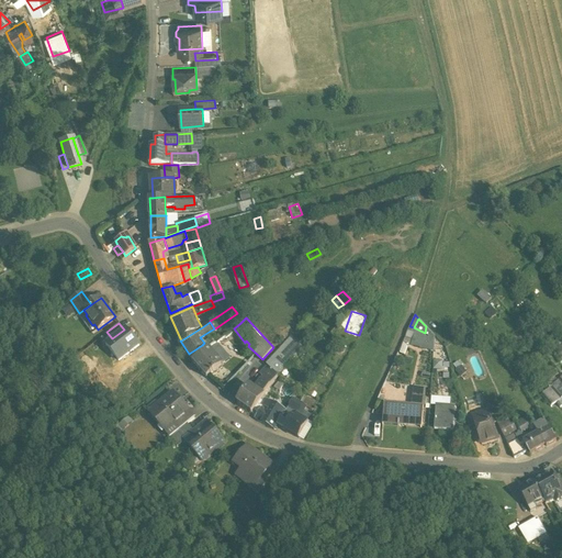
[(414,327),(409,326),(407,331),(415,333),(412,344),(420,346),(422,343),(425,333),(414,327)]
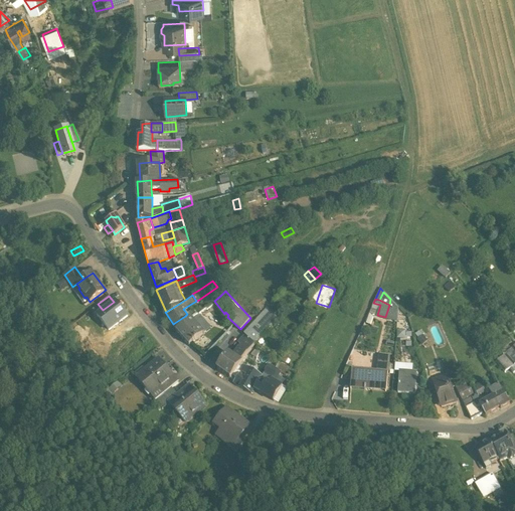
[(398,307),(390,299),(389,305),(386,314),(388,315),(387,317),(397,319),(398,307)]
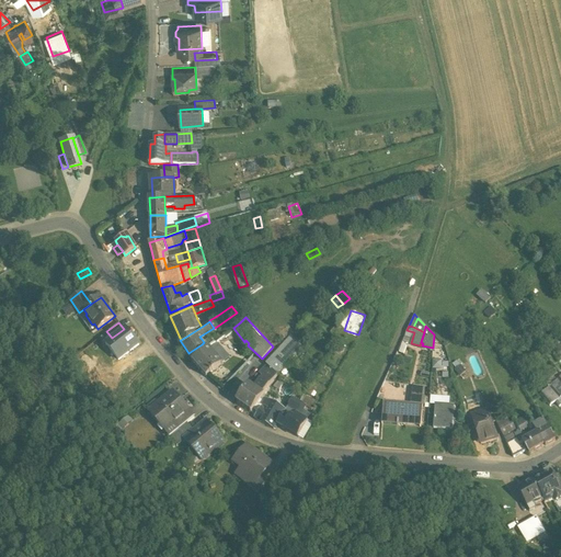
[(106,343),(119,360),(139,343),(126,327),(124,329),(112,338),(106,343)]
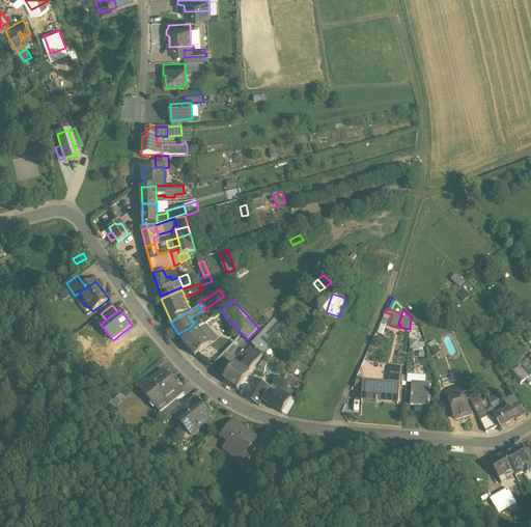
[(276,315),(257,336),(260,338),(254,344),(254,345),(263,353),(271,344),(287,327),(276,315)]
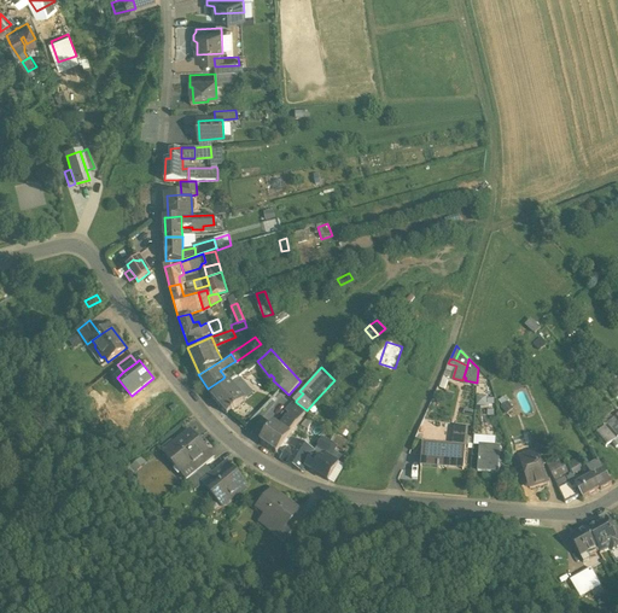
[(225,377),(222,379),(226,385),(229,381),(235,377),(235,378),(237,377),(232,372),(225,377)]
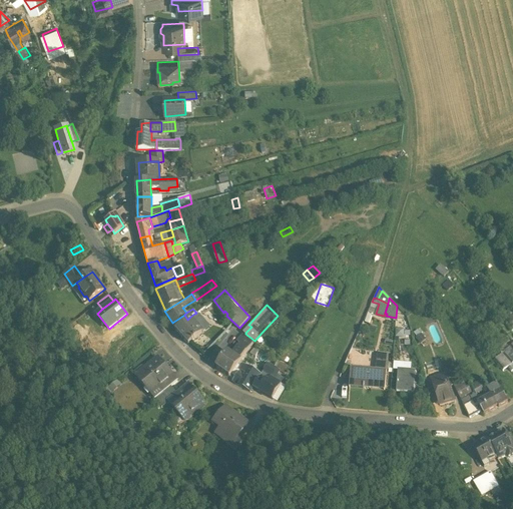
[(184,315),(172,323),(176,329),(187,320),(184,315)]
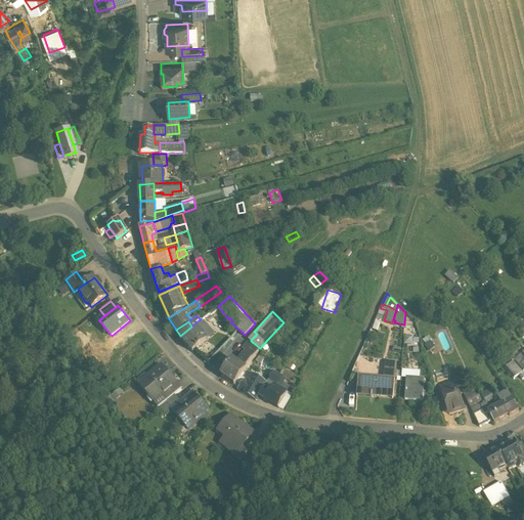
[(191,327),(180,336),(192,350),(207,339),(194,323),(191,327)]
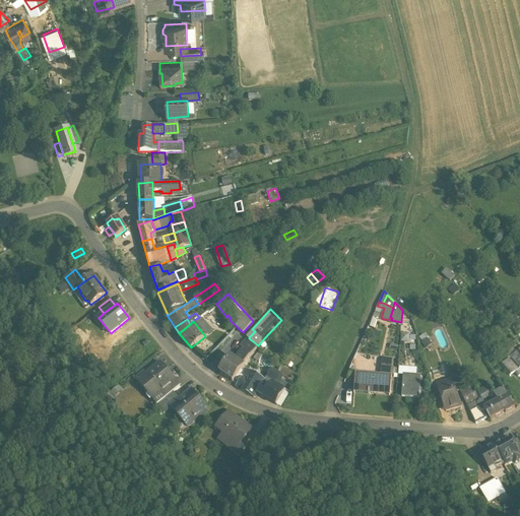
[(236,360),(231,356),(219,371),(233,380),(250,355),(258,345),(249,338),(249,337),(248,336),(241,343),(245,347),(243,350),(236,360)]
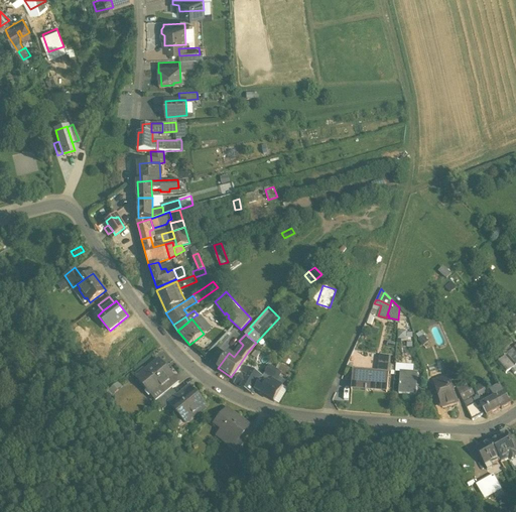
[(515,343),(497,360),(506,371),(511,367),(515,363),(515,343)]
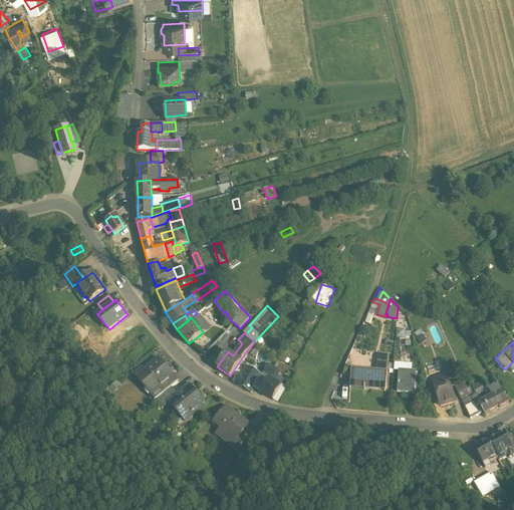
[(374,369),(352,367),(352,366),(351,366),(350,388),(362,389),(386,391),(387,369),(388,355),(376,354),(374,369)]
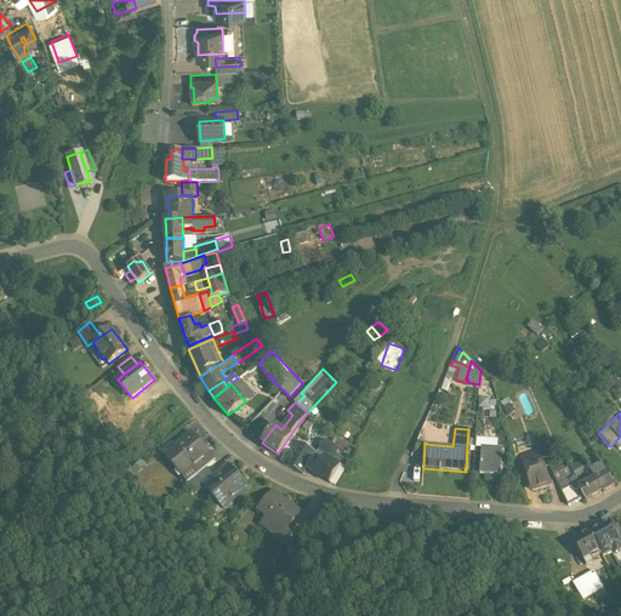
[(191,432),(165,454),(177,468),(186,461),(193,469),(208,457),(195,443),(198,440),(191,432)]
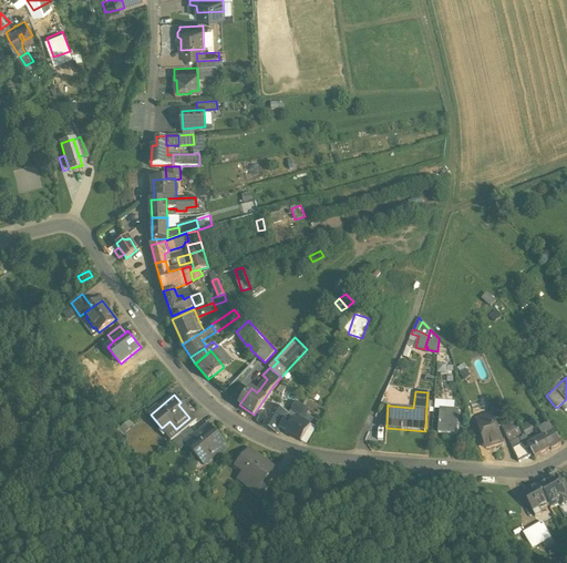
[(288,411),(269,400),(265,407),(271,411),(270,415),(264,410),(257,420),(265,426),(276,431),(288,411)]
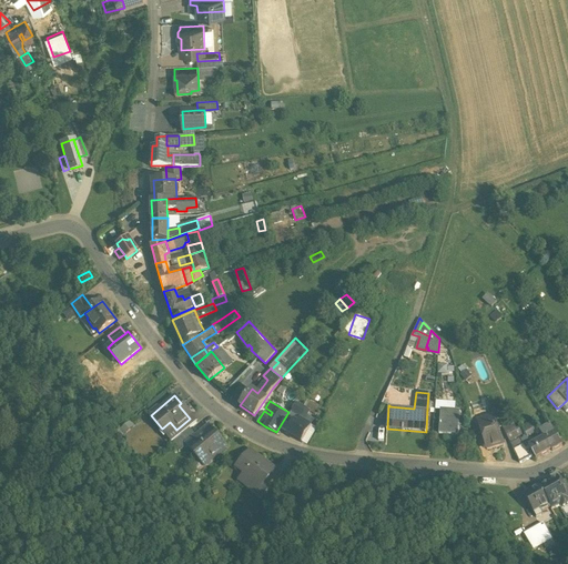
[(310,409),(296,401),(291,411),(303,419),(310,409)]
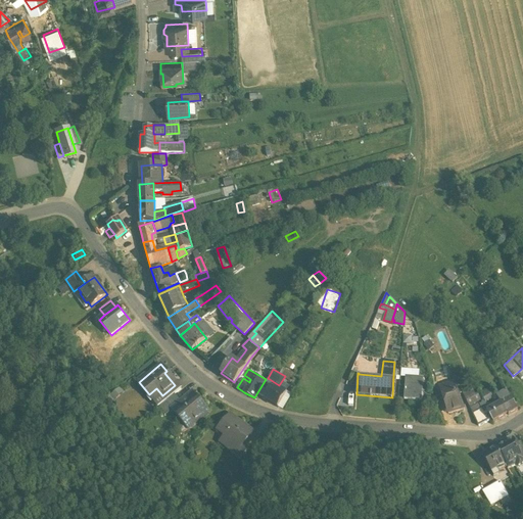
[(423,377),(406,376),(405,398),(422,399),(423,377)]
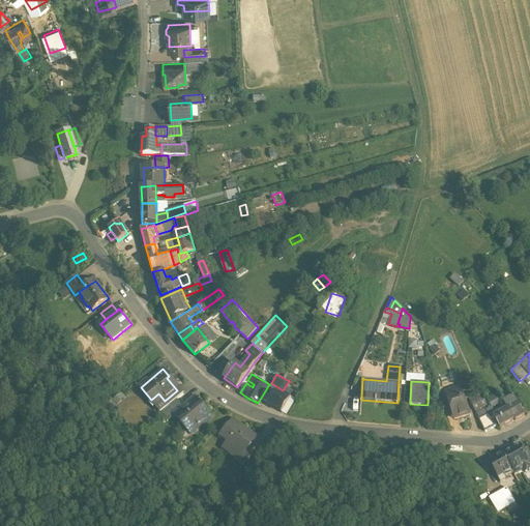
[(469,396),(462,382),(455,384),(457,386),(458,386),(463,399),(469,396)]
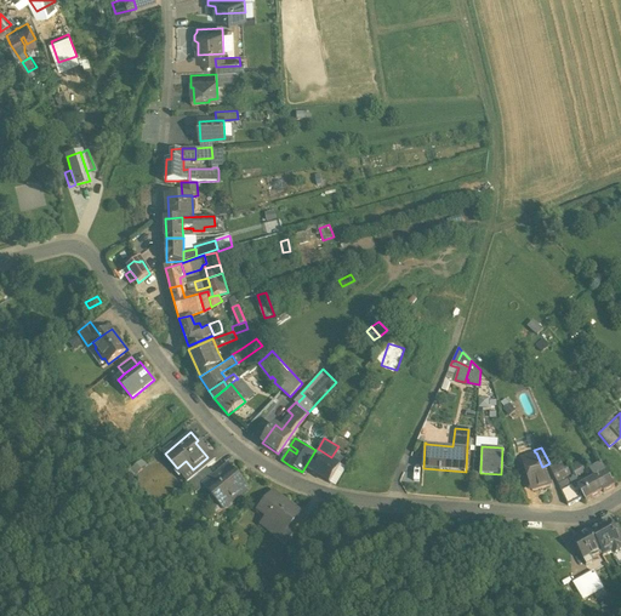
[(318,449),(312,457),(307,467),(330,482),(341,462),(331,457),(318,449)]
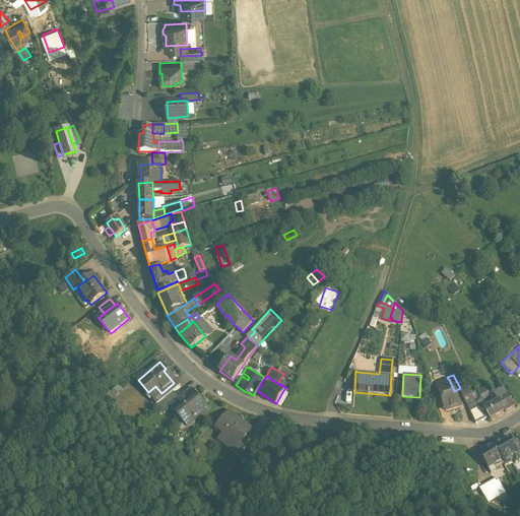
[(454,391),(449,379),(448,379),(438,383),(446,409),(460,404),(454,391)]
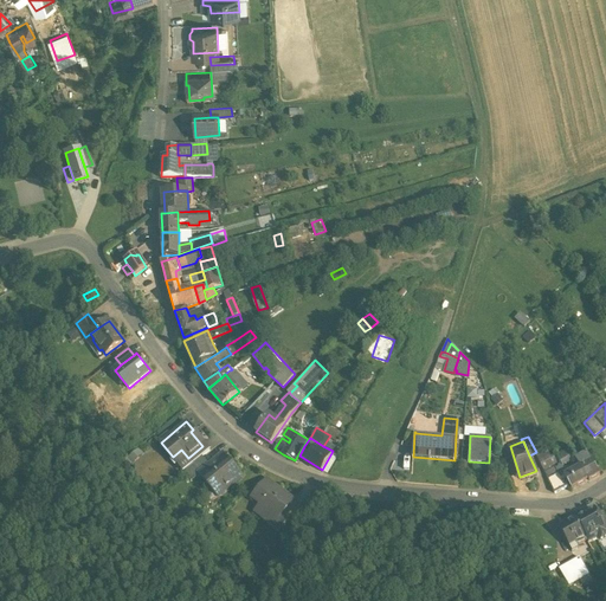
[(546,445),(535,450),(536,452),(543,467),(556,460),(553,454),(550,456),(546,445)]
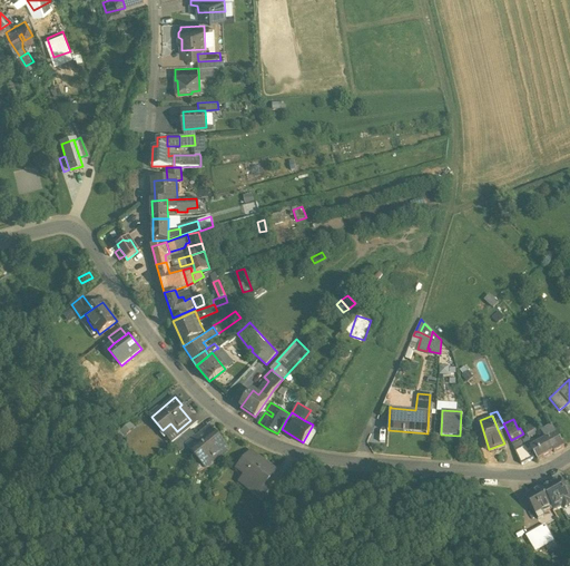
[(190,420),(177,431),(182,437),(190,429),(195,426),(190,420)]
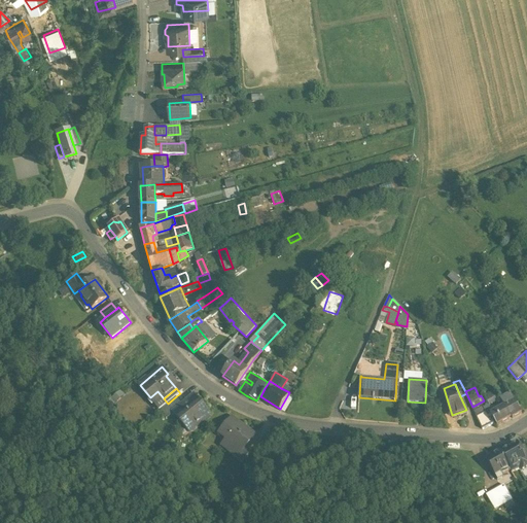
[(494,389),(485,395),(489,403),(500,396),(497,392),(496,393),(494,389)]
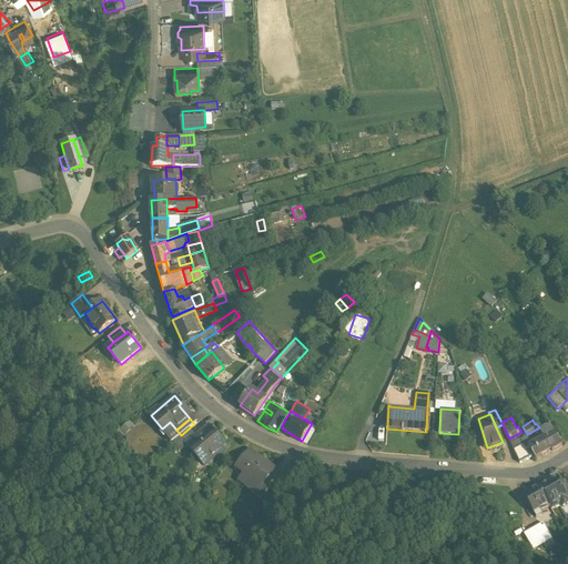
[(531,444),(530,445),(528,443),(524,445),(529,455),(534,453),(535,455),(551,446),(553,447),(561,442),(550,422),(539,427),(543,432),(529,440),(531,444)]
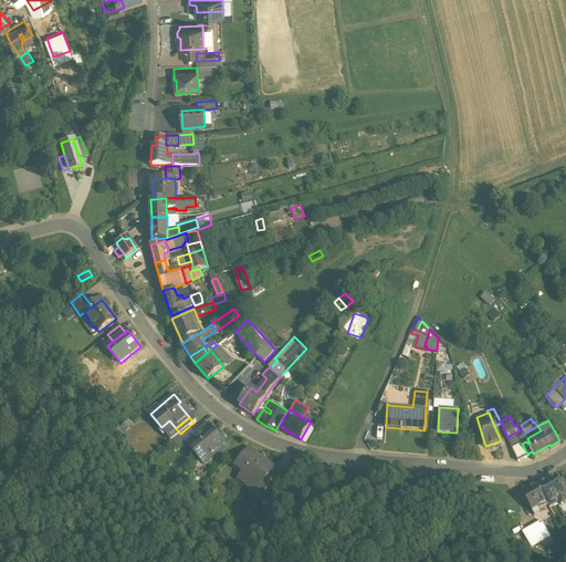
[(197,435),(187,443),(187,444),(198,456),(205,450),(210,458),(226,445),(209,425),(197,435)]
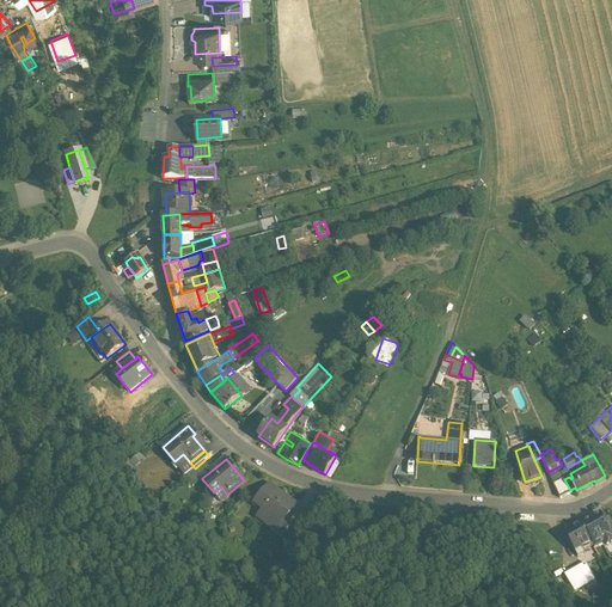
[(195,468),(187,476),(191,480),(196,477),(201,480),(202,479),(202,478),(213,470),(204,460),(195,468)]
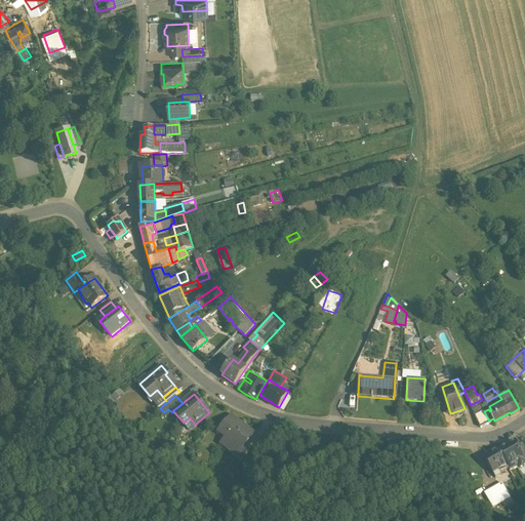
[(481,402),(472,406),(474,410),(475,412),(483,408),(483,409),(484,408),(481,402)]
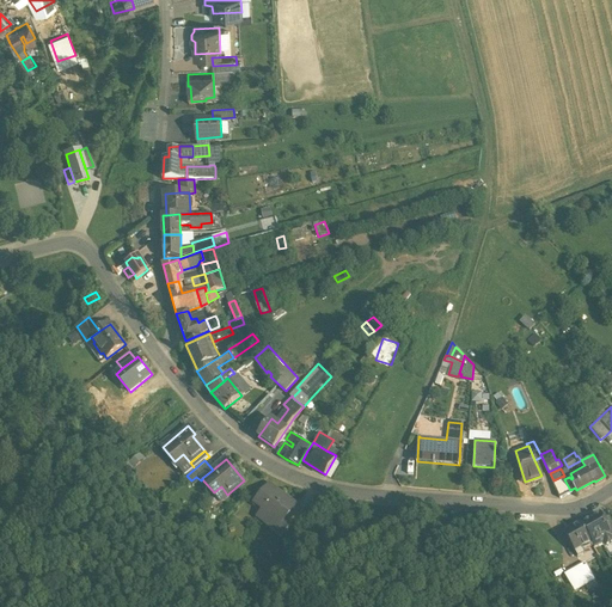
[(554,480),(554,482),(561,495),(570,490),(564,479),(563,477),(563,476),(554,480)]
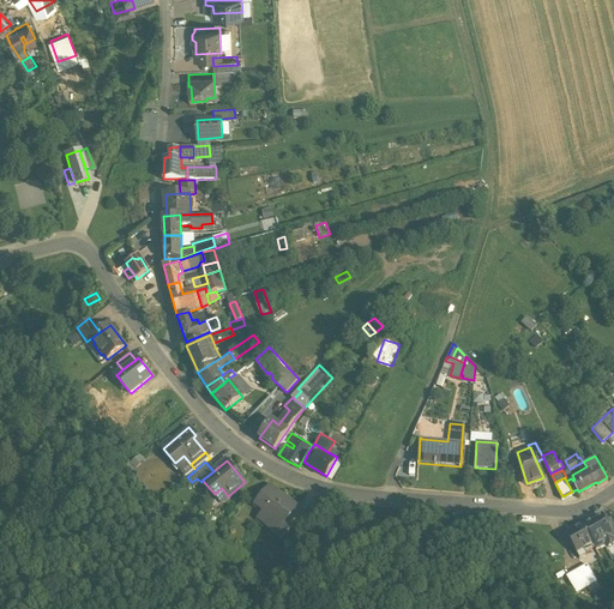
[(298,506),(270,486),(258,501),(271,511),(263,522),(277,532),(286,520),(298,506)]
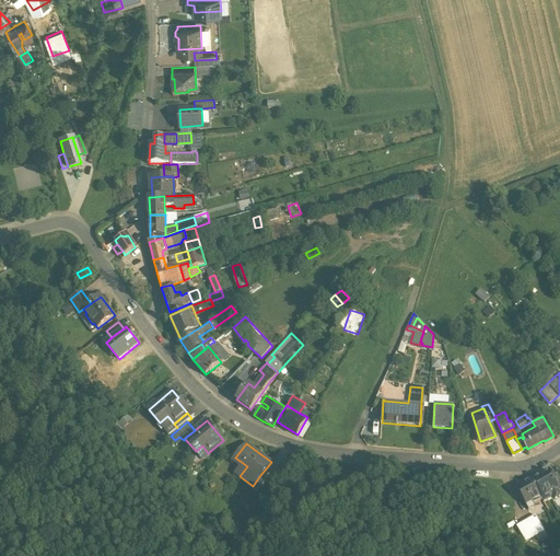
[(552,474),(549,468),(539,475),(538,474),(532,477),(543,497),(544,499),(552,495),(553,497),(556,498),(559,495),(559,490),(551,475),(552,474)]
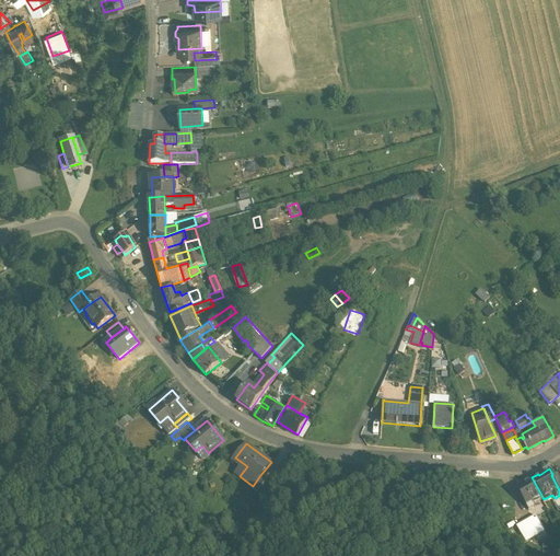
[(260,475),(253,486),(259,490),(267,481),(260,475)]
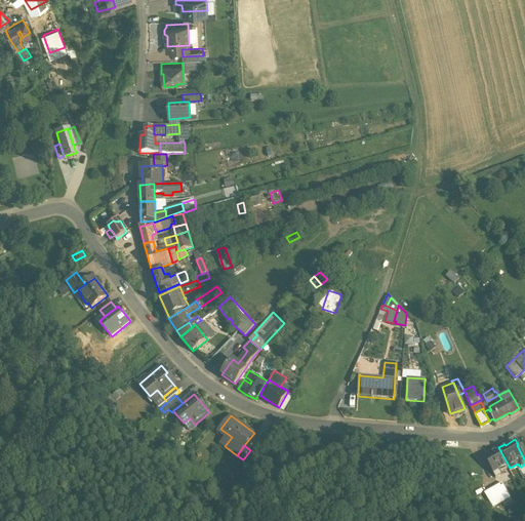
[(509,466),(498,447),(484,455),(493,472),(498,469),(499,471),(500,471),(509,466)]
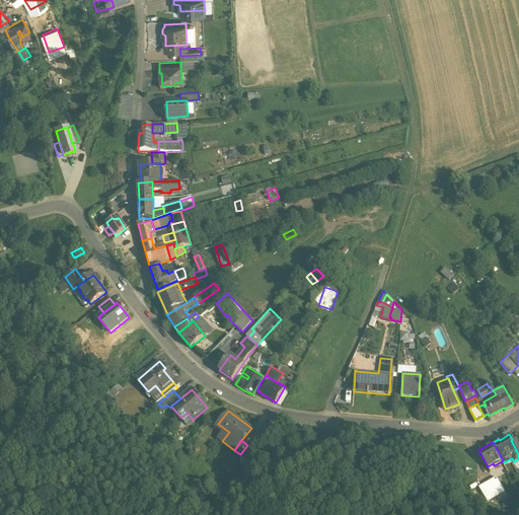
[(496,475),(478,486),(487,500),(505,490),(496,475)]
